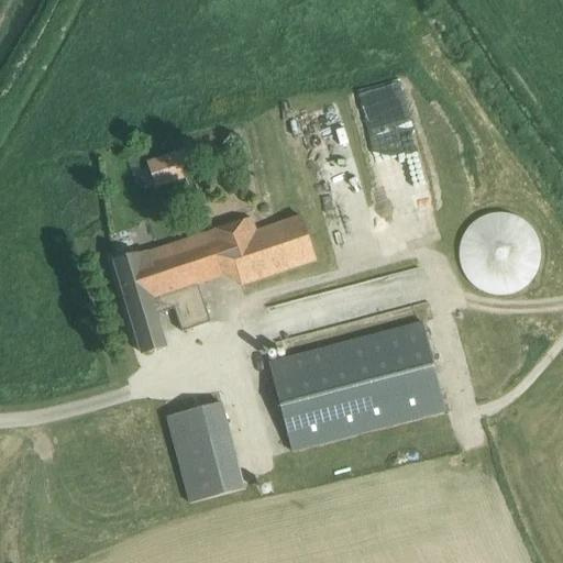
[(179,148),(144,158),(152,186),(187,176),(179,148)]
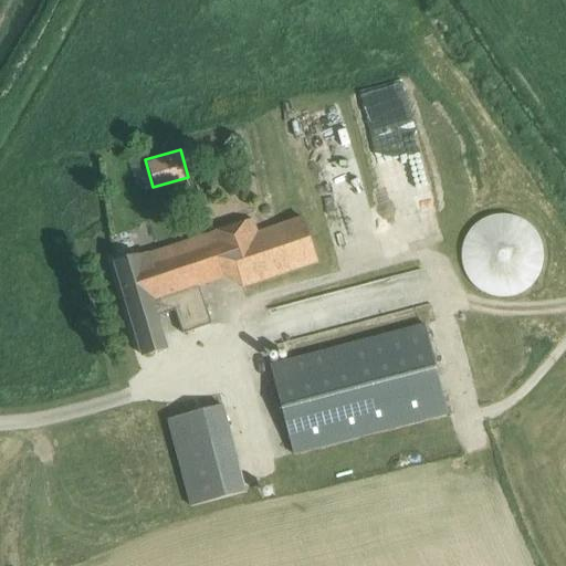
[(471,229),(467,237),(463,247),(462,258),(463,265),(468,276),(475,286),(485,293),(492,295),(504,297),(513,296),(523,293),(531,287),(537,280),(542,271),(544,262),(544,254),(543,244),(540,237),(534,229),(526,222),(517,217),(507,215),(498,215),(489,217),(479,222),(471,229)]
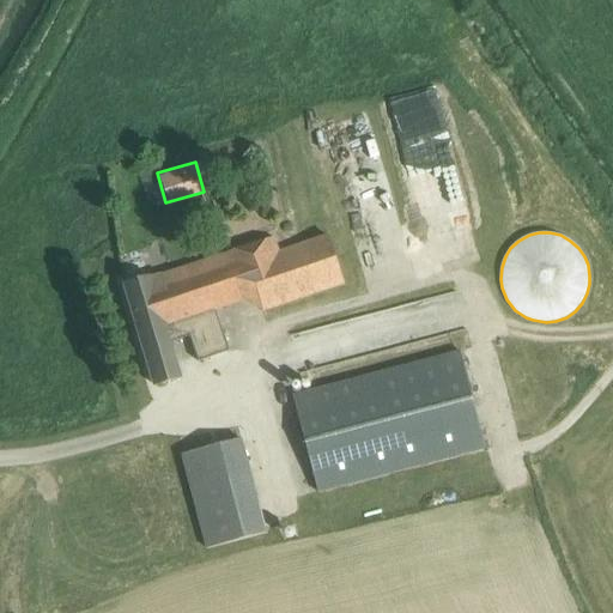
[(263,311),(345,284),(329,236),(280,253),(275,237),(164,274),(152,278),(127,284),(156,386),(181,378),(171,344),(192,337),(200,362),(231,351),(217,309),(247,299),(258,295),(263,311)]
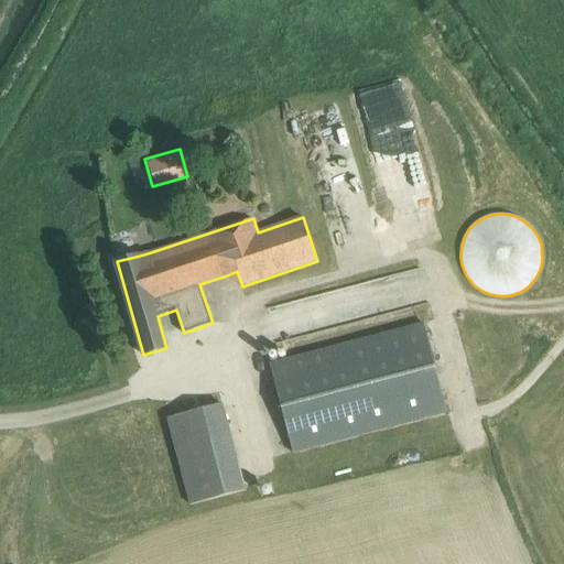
[(271,364),(294,453),(447,413),(424,323),(271,364)]
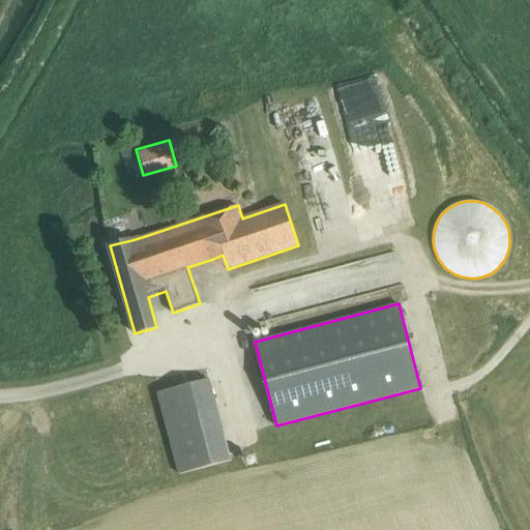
[(159,392),(180,474),(231,462),(209,379),(159,392)]
